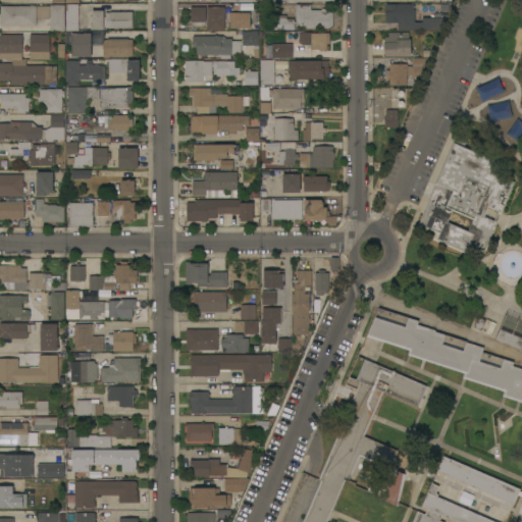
[(91,56),(71,56),(71,41),(65,41),(65,3),(77,3),(79,23),(91,23),(91,31),(80,31),(80,30),(70,30),(70,33),(91,33),(91,56)]
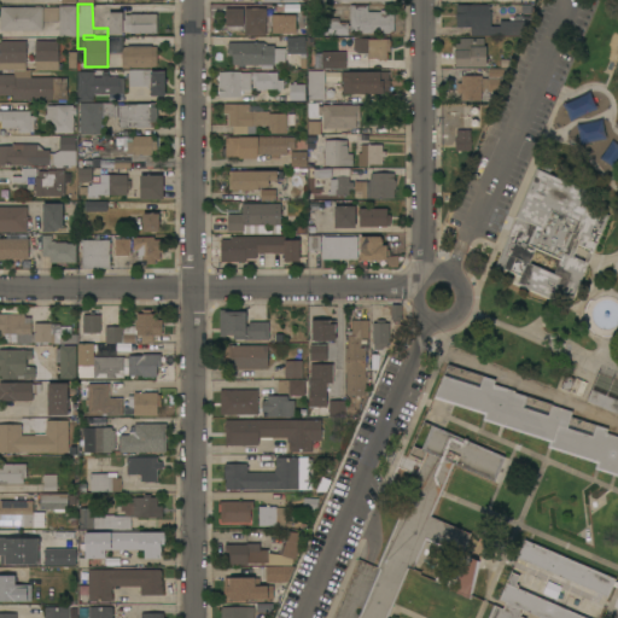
[(367,4),(367,11),(380,11),(380,10),(394,9),(394,33),(350,33),(350,5),(367,4)]
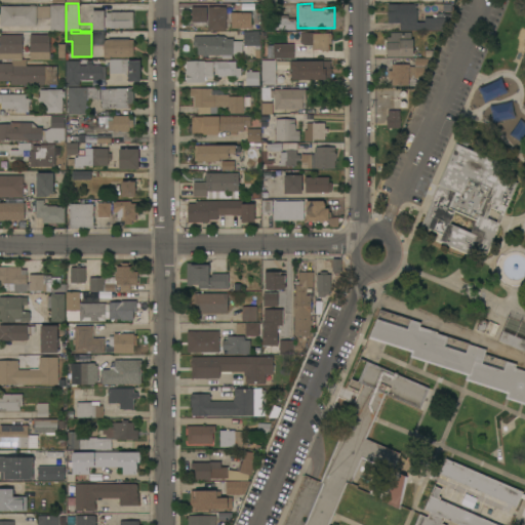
[(388,14),(387,14),(387,10),(388,10),(388,3),(416,3),(416,9),(418,9),(419,9),(419,12),(416,12),(416,22),(425,22),(425,17),(439,16),(439,13),(441,13),(441,12),(443,12),(443,13),(448,13),(442,30),(400,30),(400,23),(388,23),(388,14)]
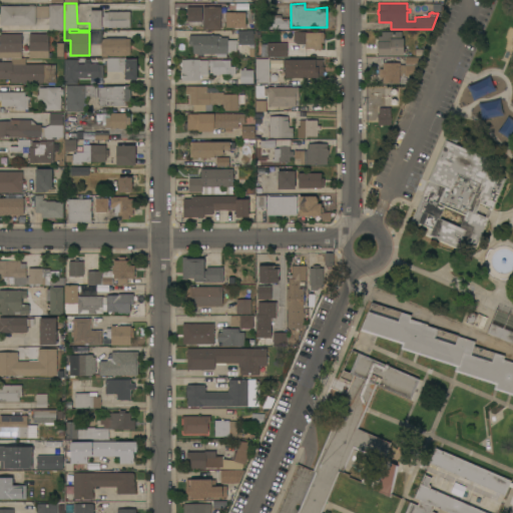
[(49,4),(63,4),(63,30),(49,30),(49,4)]
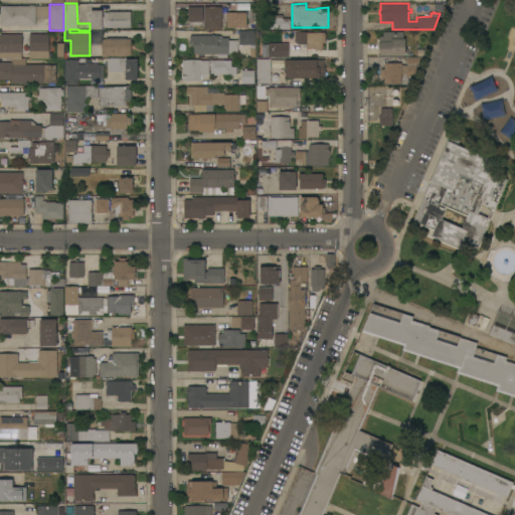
[(0,5),(35,5),(35,25),(0,25),(0,5)]
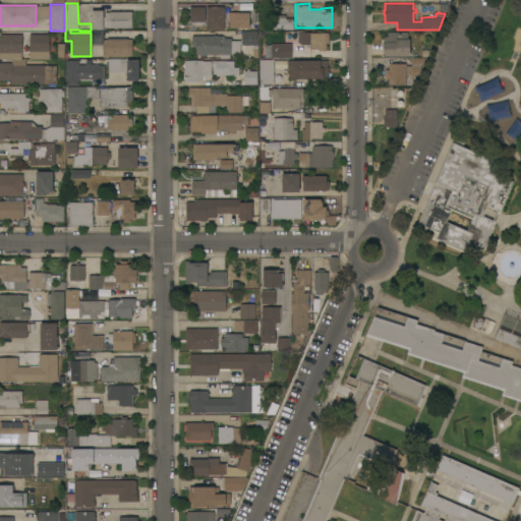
[(37,5),(49,5),(49,18),(37,18),(37,5)]
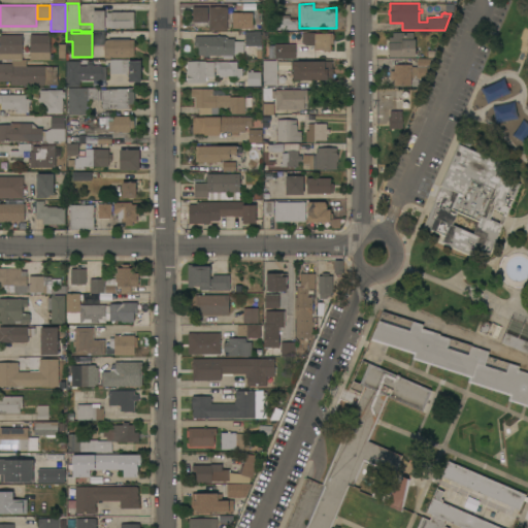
[(194,30),(194,7),(208,7),(208,6),(227,6),(227,29),(194,30)]
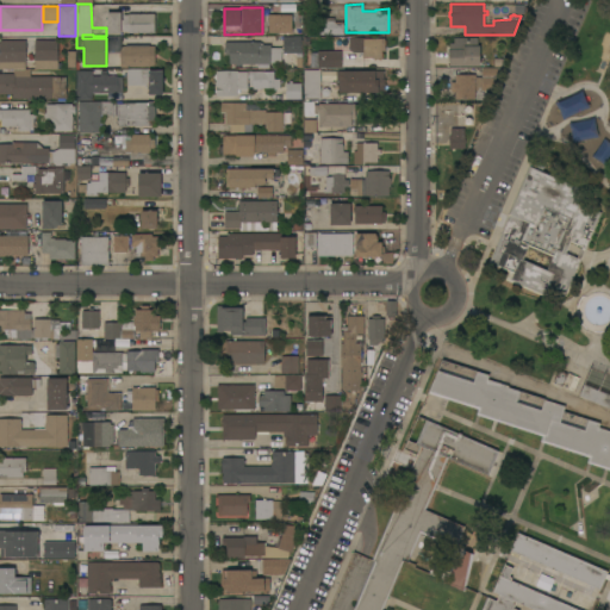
[(129,32),(128,31),(123,31),(123,30),(120,30),(120,33),(107,33),(107,24),(101,24),(101,19),(97,19),(97,12),(103,12),(103,14),(107,14),(107,12),(120,11),(120,18),(123,18),(123,14),(129,14),(129,13),(154,13),(155,32),(129,32)]
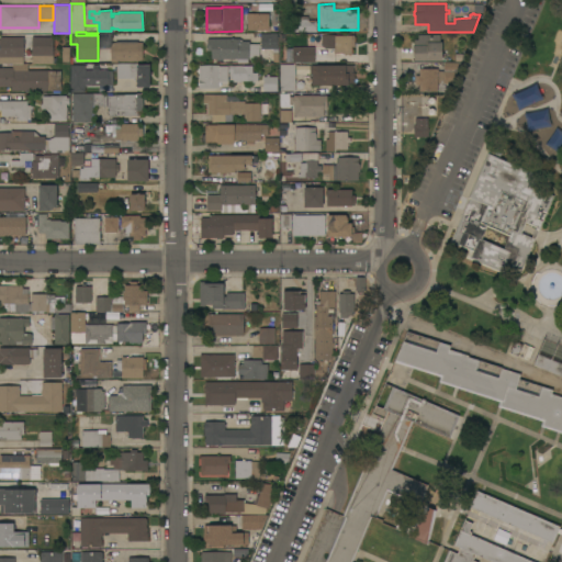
[(248,30),(247,13),(268,13),(269,29),(248,30)]
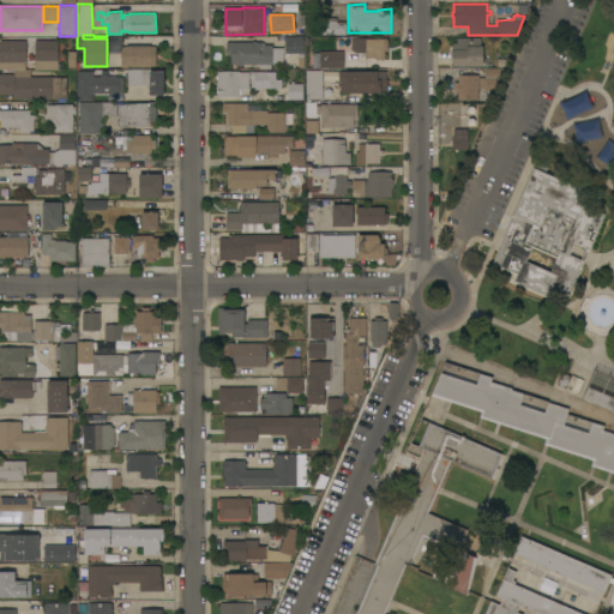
[(321,34),(321,22),(327,22),(327,17),(337,17),(337,22),(345,22),(345,34),(321,34)]
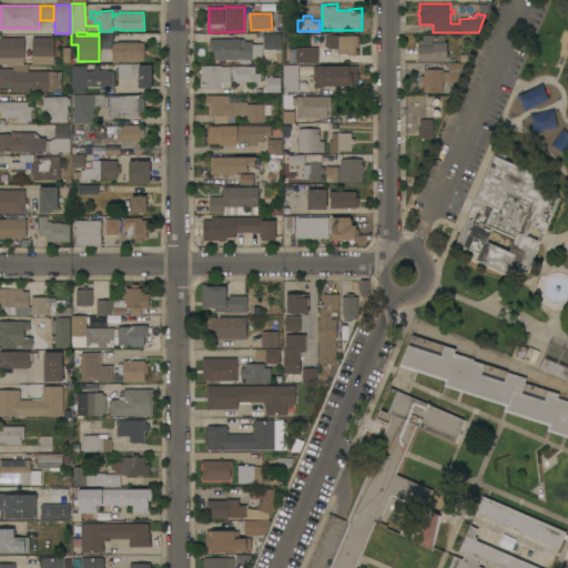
[(281,33),(281,37),(281,52),(275,52),(275,48),(263,48),(263,33),(281,33)]
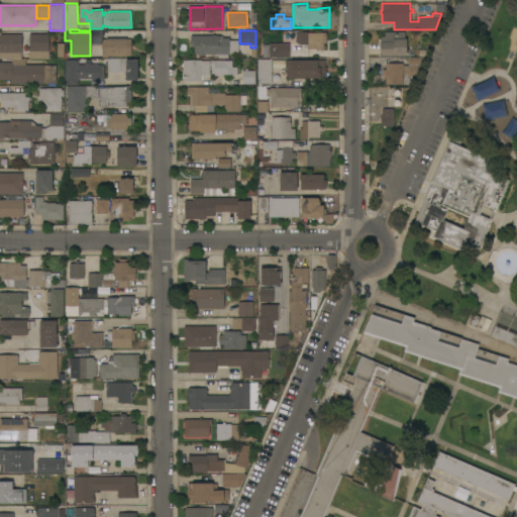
[(315,49),(315,48),(308,48),(307,43),(300,44),(299,31),(307,31),(307,32),(326,31),(326,42),(323,42),(323,49),(315,49)]
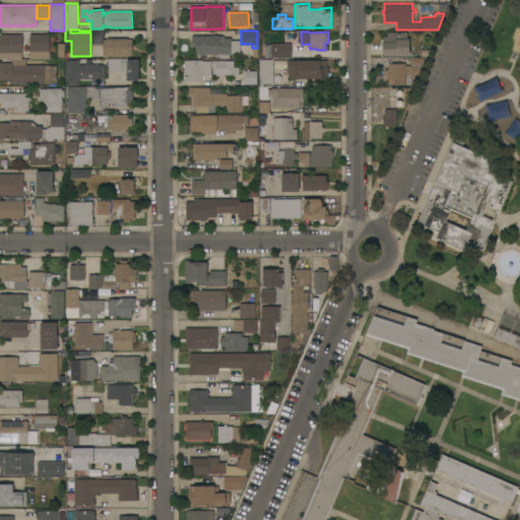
[(407,31),(407,39),(409,39),(409,56),(383,56),(383,52),(382,52),(382,42),(383,42),(383,36),(387,36),(387,31),(407,31)]
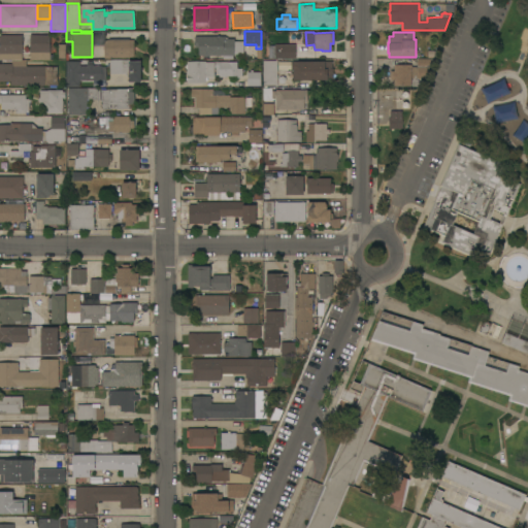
[(0,54),(0,34),(23,34),(23,54),(0,54)]
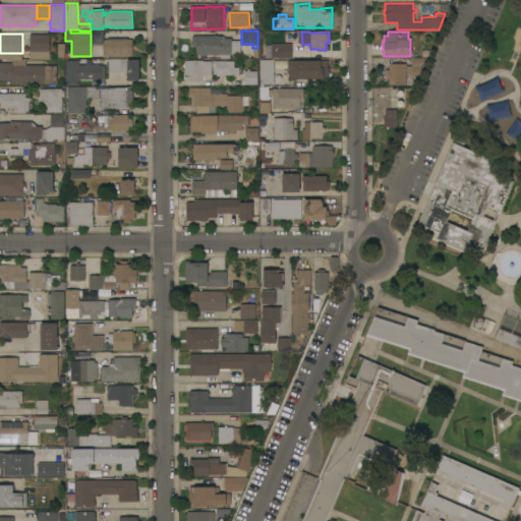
[(49,34),(49,51),(30,51),(30,34),(49,34)]
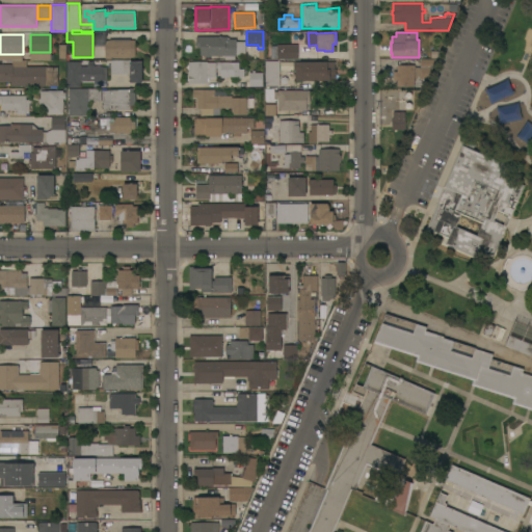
[(227,35),(227,38),(235,38),(236,55),(235,55),(235,58),(224,58),(224,55),(200,55),(200,47),(196,48),(195,36),(227,35)]
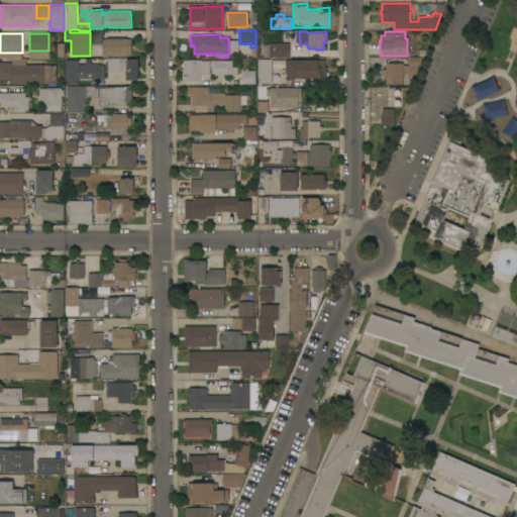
[(126,37),(126,38),(131,38),(131,55),(126,55),(127,56),(107,56),(107,58),(102,58),(102,57),(102,38),(106,38),(106,37),(126,37)]
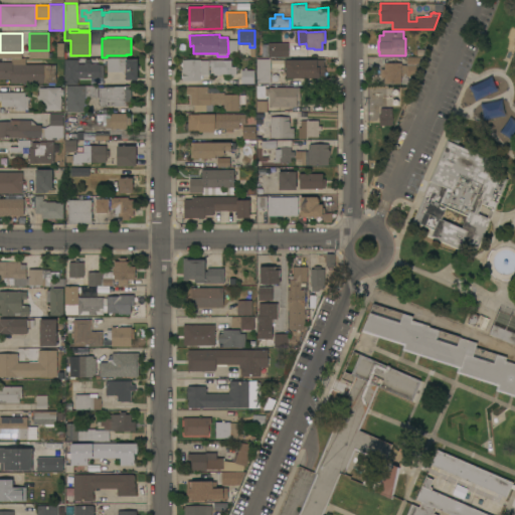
[(277,55),(276,43),(288,43),(288,44),(290,44),(291,54),(288,54),(288,55),(277,55)]
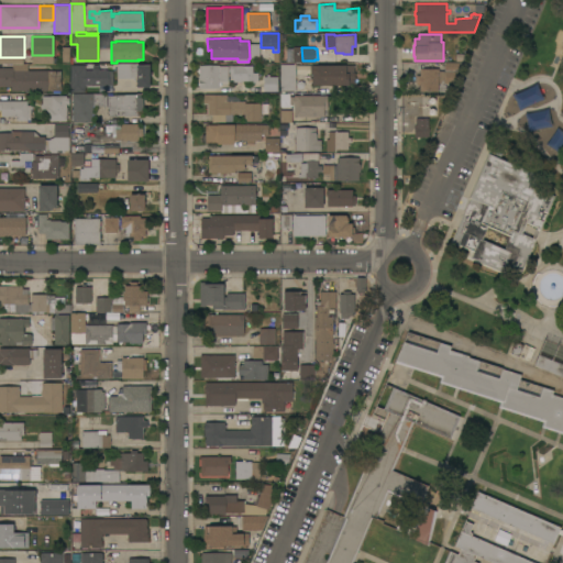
[(449,83),(449,85),(450,85),(450,91),(439,91),(439,85),(439,70),(444,70),(444,63),(462,62),(454,83),(449,83)]
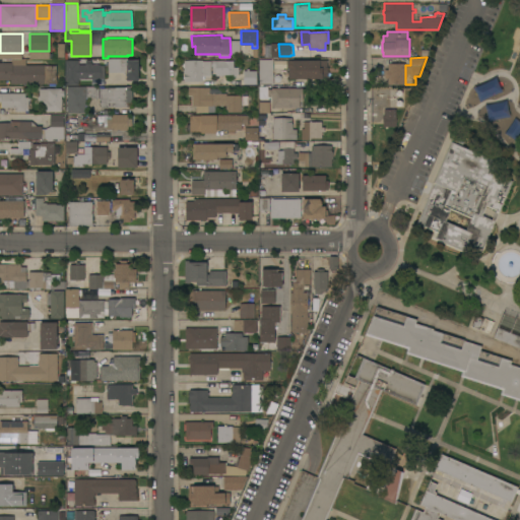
[(138,65),(140,65),(140,70),(138,70),(138,80),(127,80),(127,72),(109,72),(109,58),(127,58),(127,60),(138,60),(138,65)]
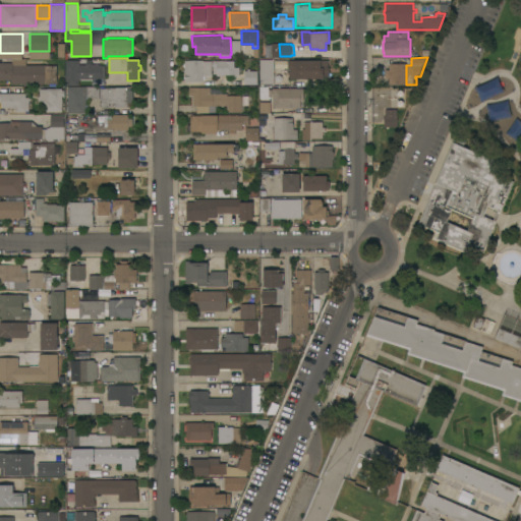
[(273,84),(259,84),(259,59),(273,59),(273,84)]
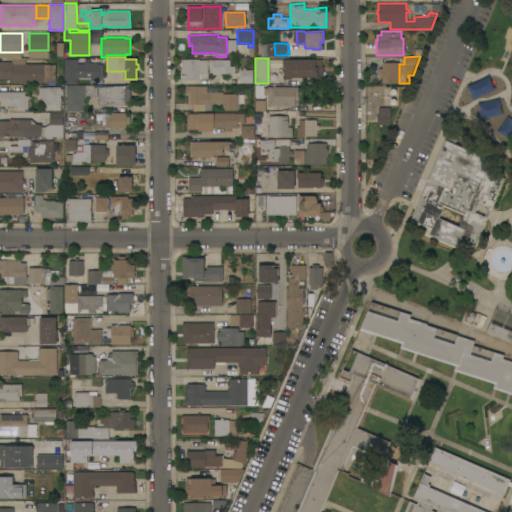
[(64,59),(77,59),(77,63),(84,63),(84,62),(85,62),(85,59),(90,59),(90,61),(90,63),(99,63),(99,64),(103,64),(103,76),(99,76),(99,77),(77,77),(77,84),(64,83),(64,59)]
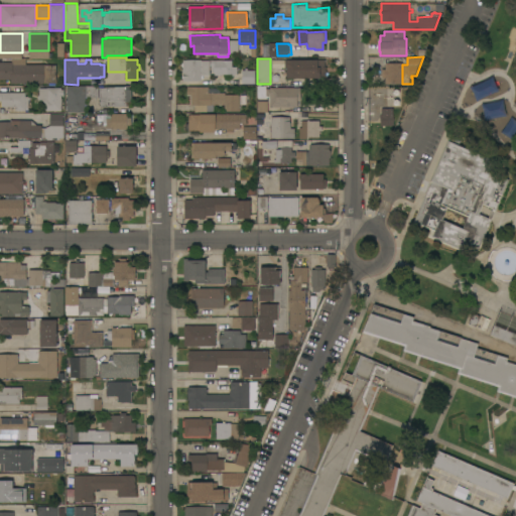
[(210,75),(203,75),(203,79),(201,79),(201,81),(182,81),(182,78),(181,78),(181,69),(182,69),(182,67),(181,67),(181,62),(182,62),(182,59),(201,59),(209,59),(210,75)]
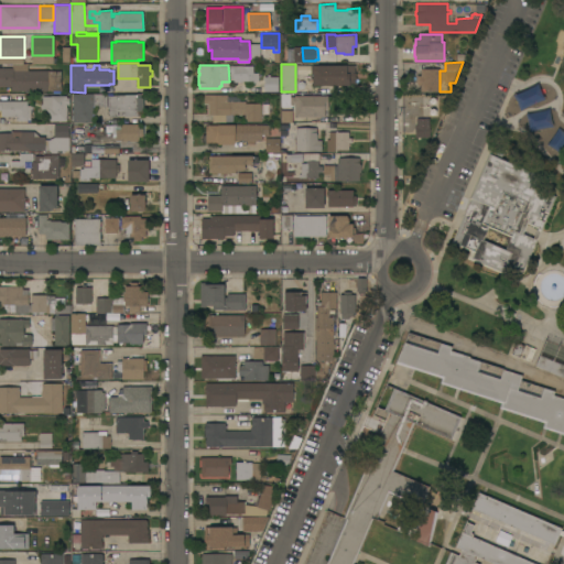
[(242,65),(253,65),(253,73),(259,73),(259,80),(243,80),(243,82),(234,82),(234,75),(232,75),(232,72),(229,72),(229,65),(242,65)]
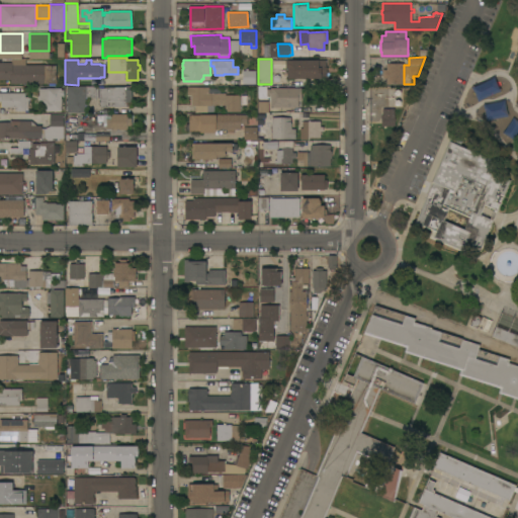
[(326,60),(326,78),(287,78),(286,69),(286,60),(326,60)]
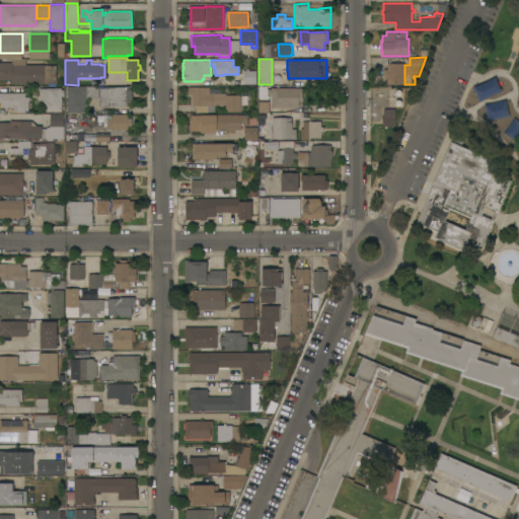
[(57,82),(10,83),(10,79),(0,79),(0,62),(12,62),(12,66),(56,65),(57,82)]
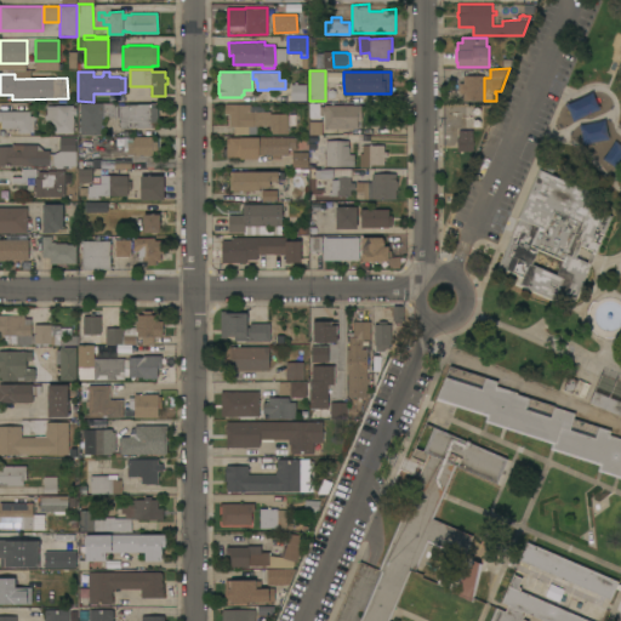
[(484,101),(463,101),(463,93),(459,93),(459,83),(463,83),(463,75),(484,75),(484,101)]
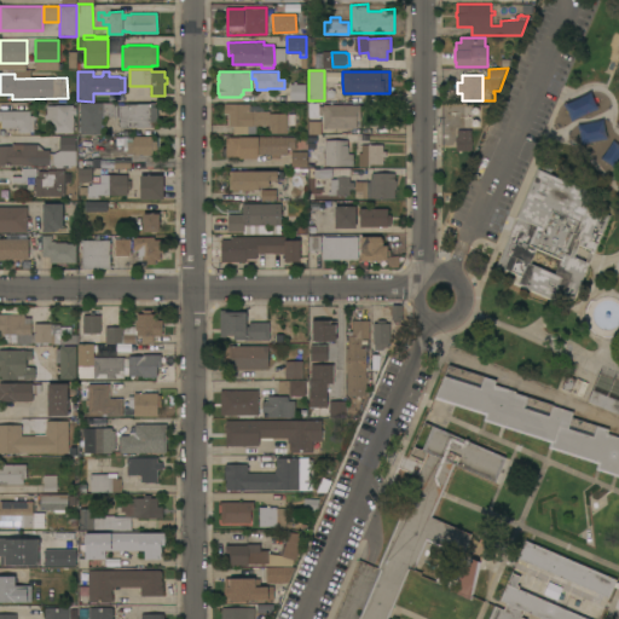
[(306,84),(306,100),(290,100),(290,84),(306,84)]
